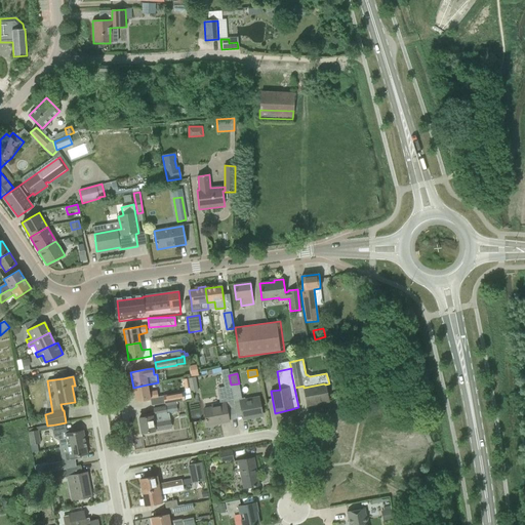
[(195,376),(187,377),(188,384),(190,393),(197,391),(195,376)]
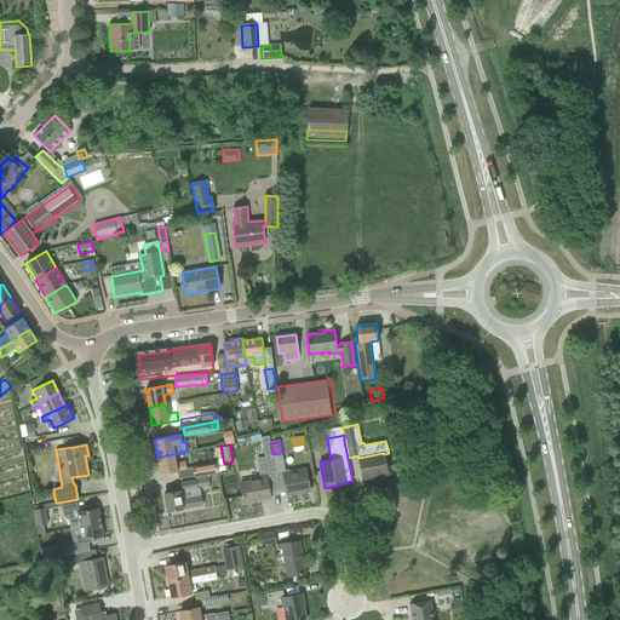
[(285,471),(282,453),(273,454),(274,460),(276,472),(285,471)]
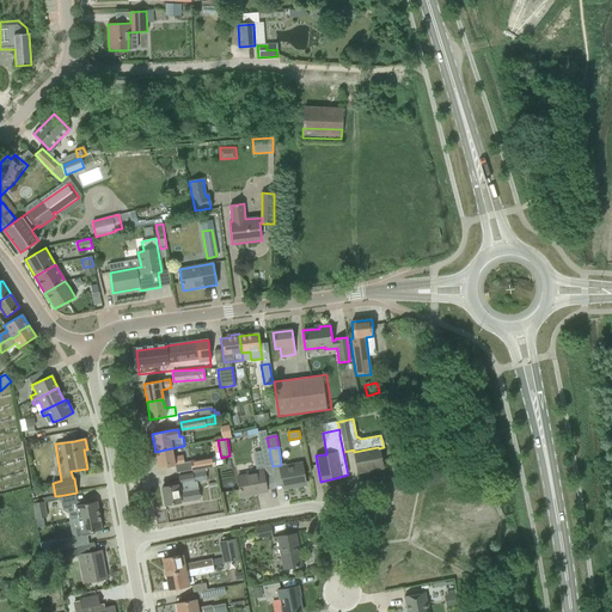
[(378,447),(366,450),(354,452),(356,461),(357,473),(383,469),(380,457),(379,448),(378,447)]
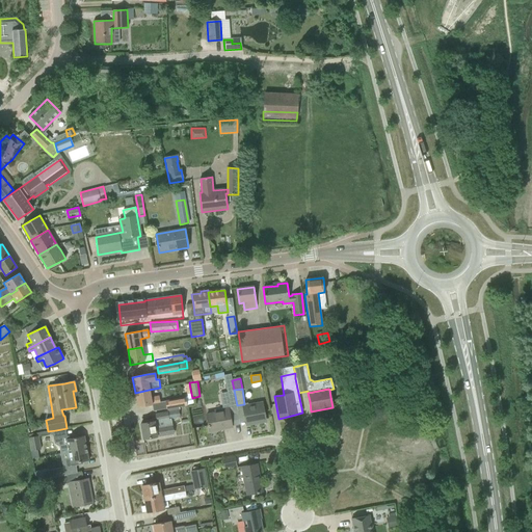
[(149,390),(135,393),(138,407),(160,404),(159,397),(151,398),(149,390)]
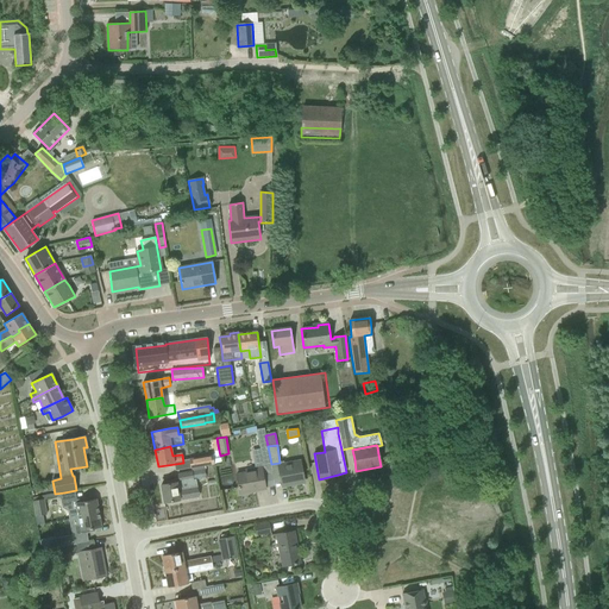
[(256,471),(237,475),(239,494),(265,489),(263,473),(272,472),(271,469),(271,464),(269,452),(268,452),(261,454),(253,460),(256,471)]
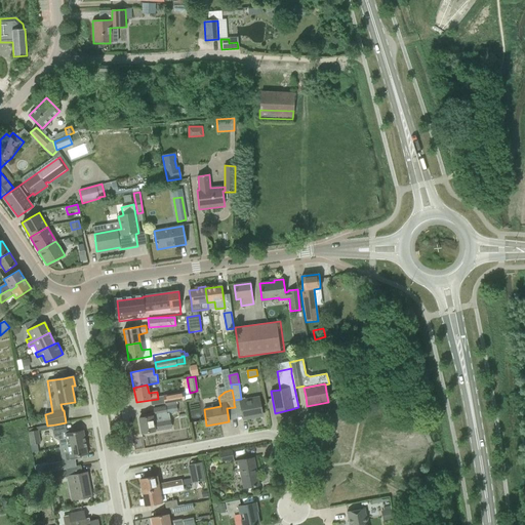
[(185,401),(184,394),(163,397),(164,404),(185,401)]
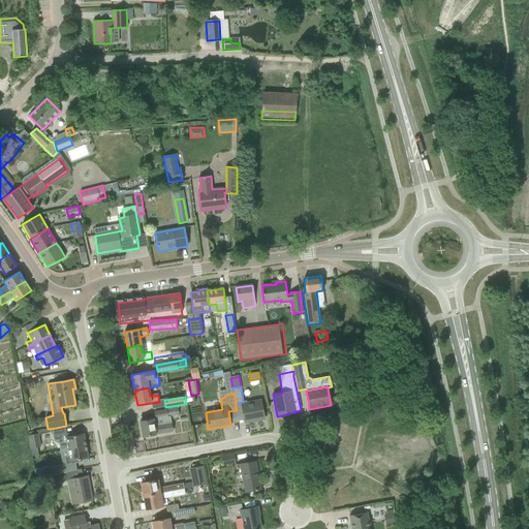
[(263,418),(261,408),(260,401),(247,404),(246,401),(243,402),(236,403),(236,407),(242,406),(245,419),(254,417),(255,421),(263,418)]
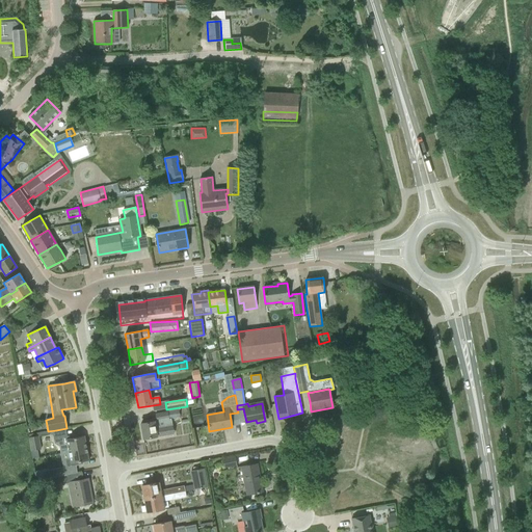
[(155,415),(157,422),(169,420),(168,413),(155,415)]
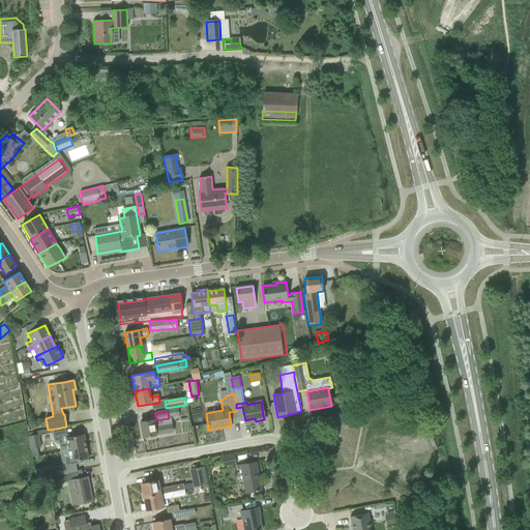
[(140,422),(143,438),(156,435),(165,434),(163,425),(155,428),(153,420),(140,422)]
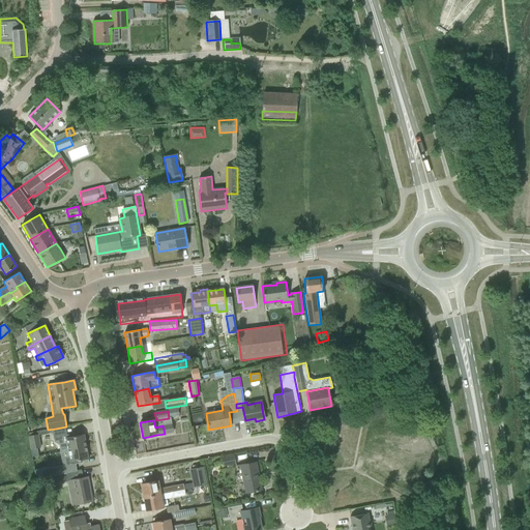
[(87,446),(84,435),(77,436),(76,434),(65,435),(54,438),(55,442),(59,445),(66,443),(68,450),(87,446)]
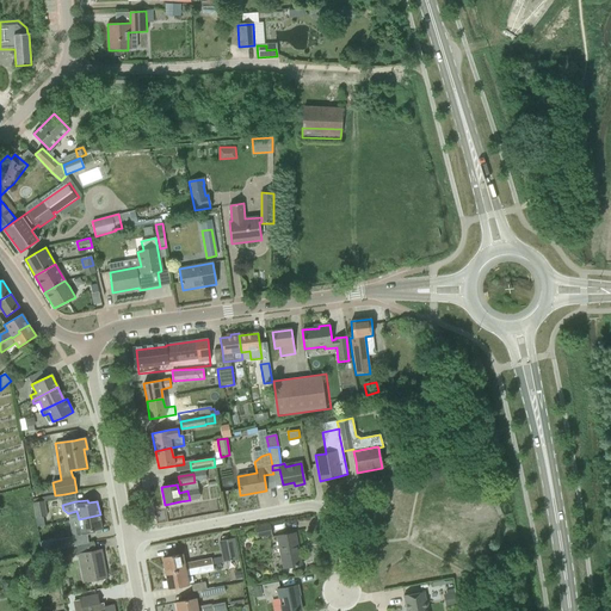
[(34,503),(36,518),(47,516),(44,501),(34,503)]
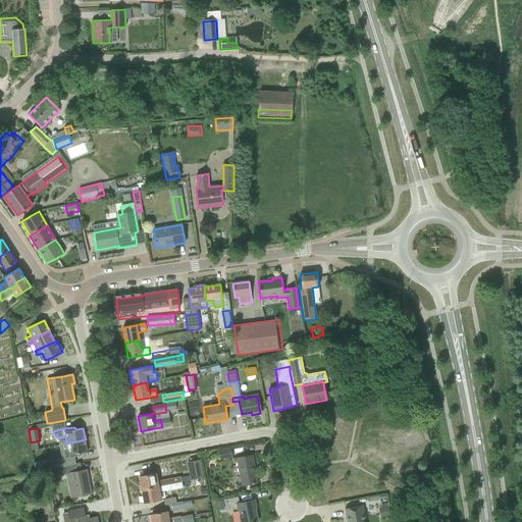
[(86,439),(67,444),(68,451),(64,452),(65,459),(70,458),(81,456),(80,454),(88,452),(86,439)]
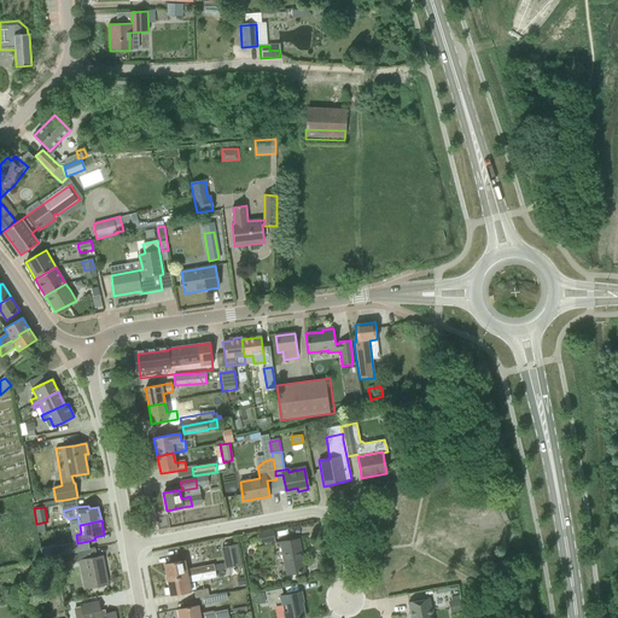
[(257,535),(260,544),(275,541),(273,531),(257,535)]
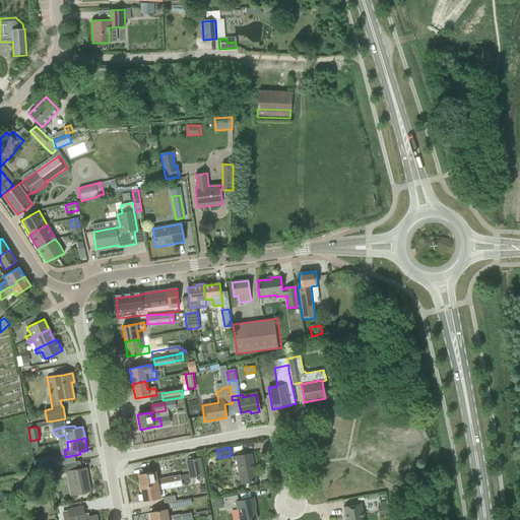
[(237,466),(241,484),(247,483),(257,481),(251,453),(236,456),(237,466)]
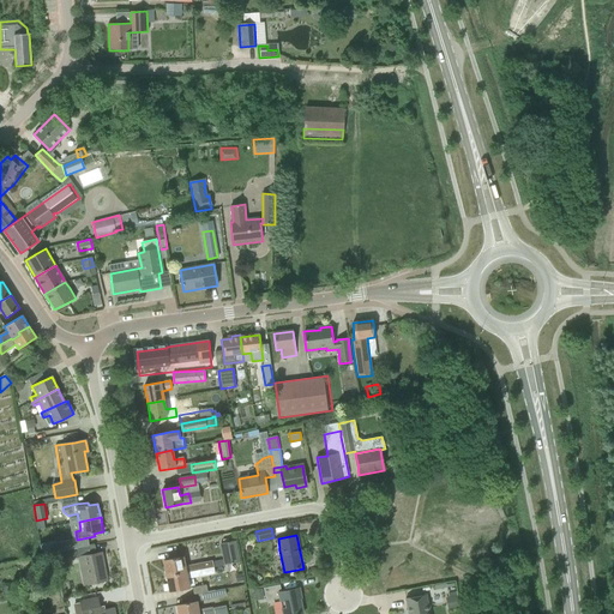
[(72,548),(70,541),(56,545),(58,552),(72,548)]
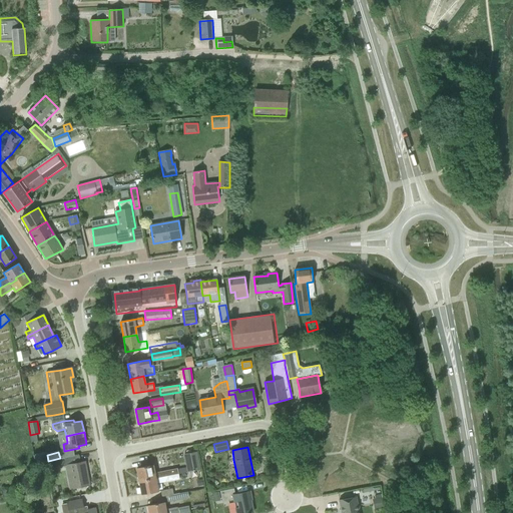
[(184,454),(187,471),(199,469),(196,452),(184,454)]
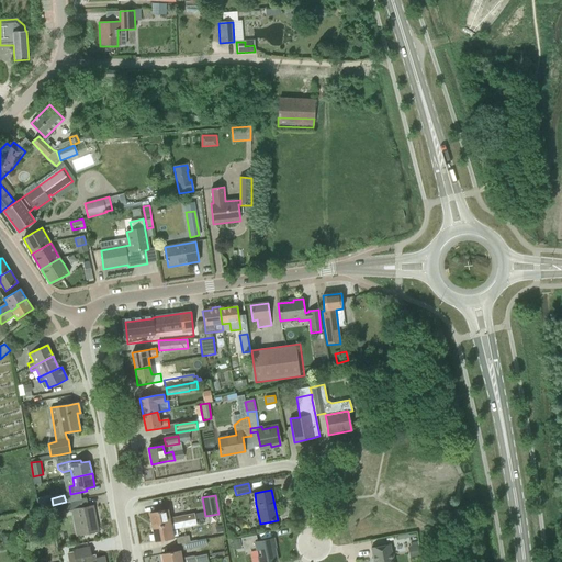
[(76,510),(80,536),(87,535),(98,532),(92,506),(87,507),(85,499),(58,504),(60,513),(76,510)]
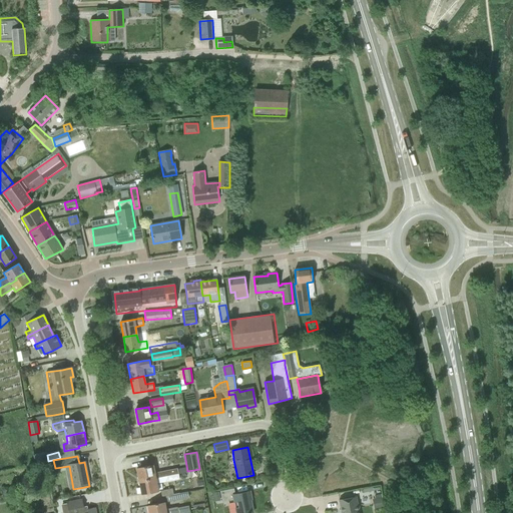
[(136,468),(139,482),(155,479),(155,478),(166,476),(178,474),(177,469),(165,471),(154,473),(153,465),(136,468)]
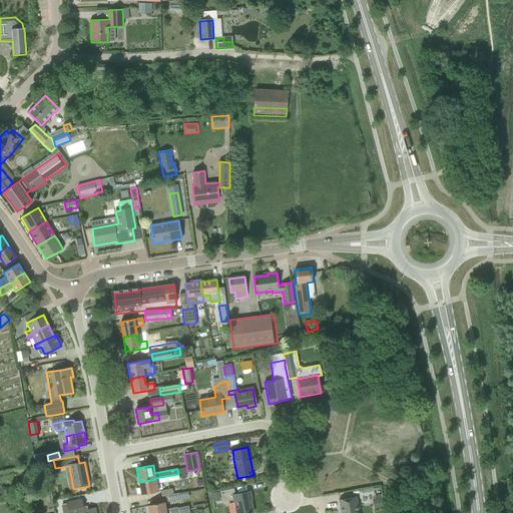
[(155,479),(139,482),(141,495),(158,492),(155,479)]
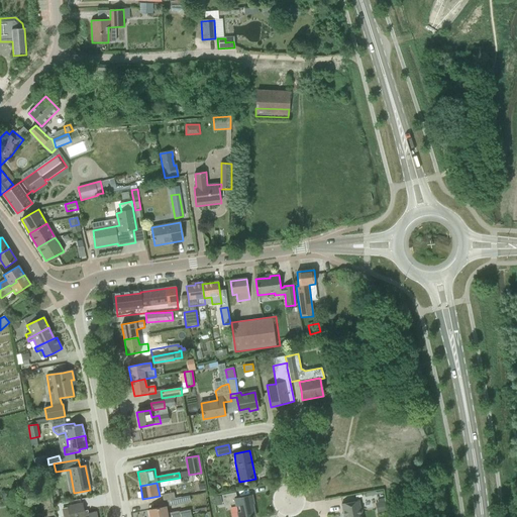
[(163,501),(167,501),(175,499),(174,493),(162,495),(163,501)]
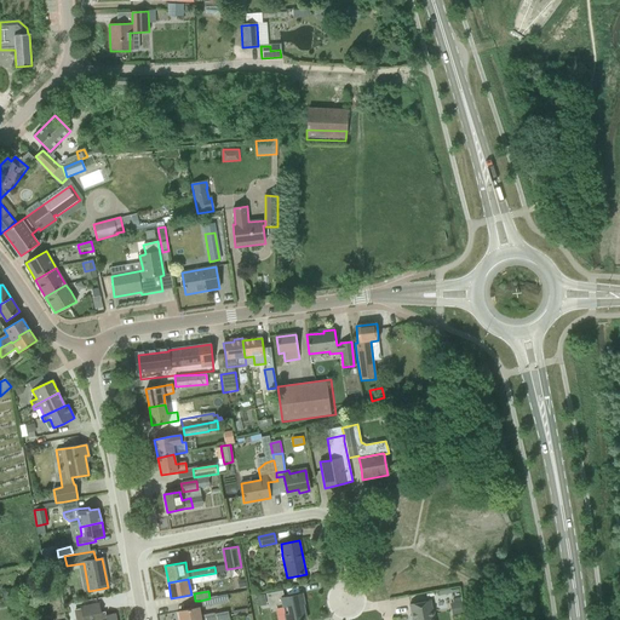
[(305,619),(300,595),(283,598),(282,591),(270,593),(265,595),(268,607),(282,604),(285,619),(305,619)]
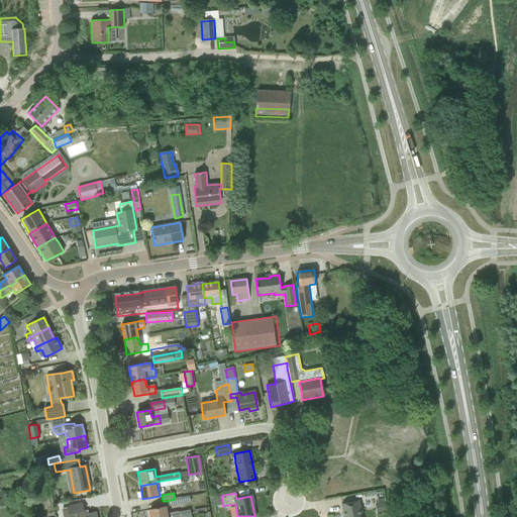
[(219,496),(213,498),(214,506),(221,505),(219,496)]
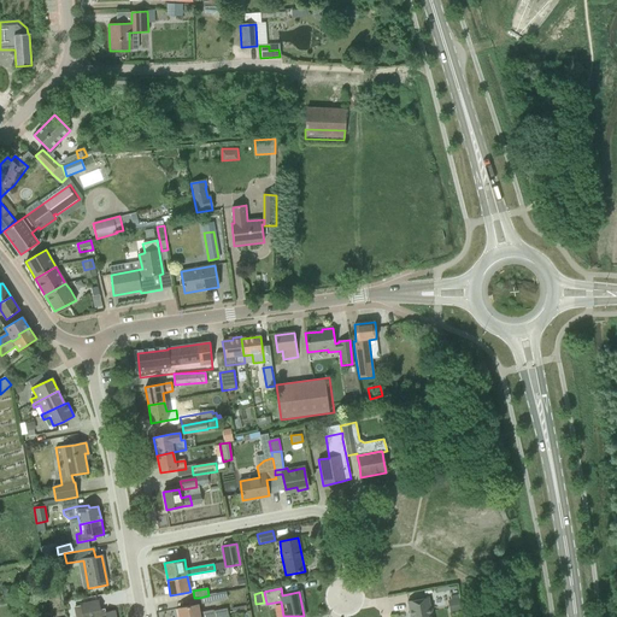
[(209,595),(199,598),(200,605),(217,601),(216,594),(209,595)]
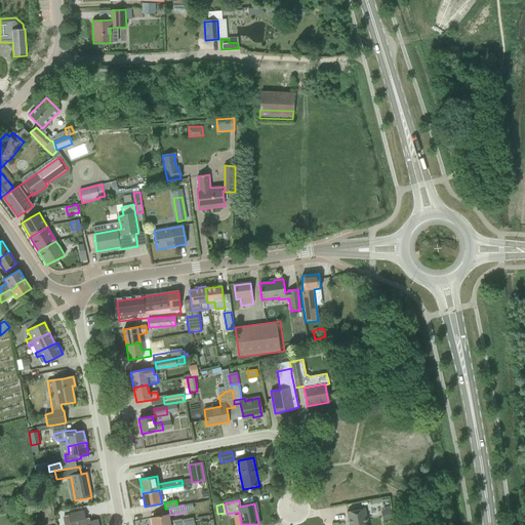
[(367,524),(366,519),(364,509),(347,513),(349,524),(367,524)]
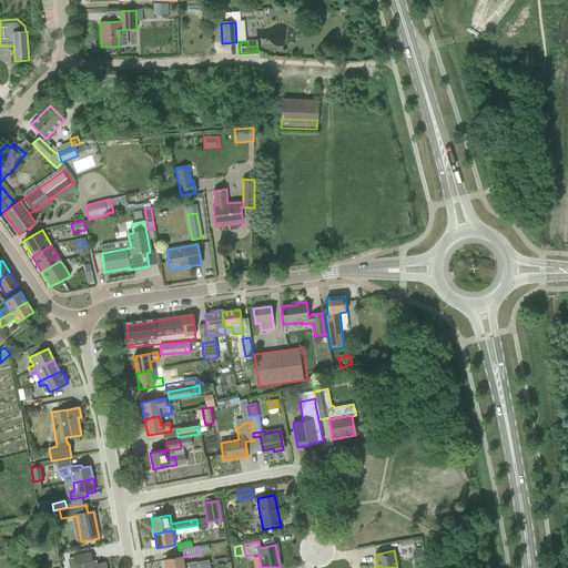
[(423,551),(414,553),(416,563),(425,561),(423,551)]
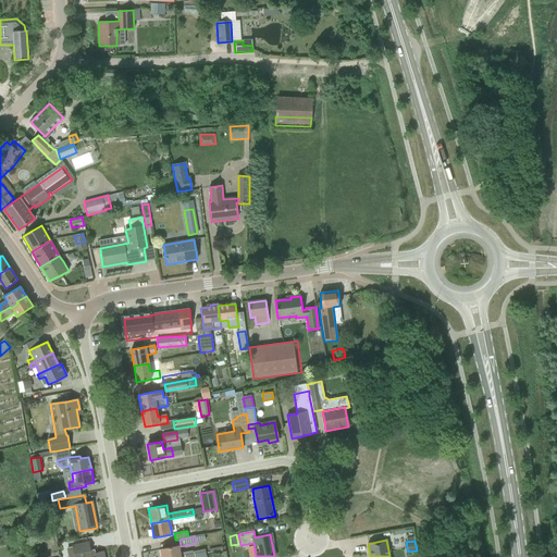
[(104,556),(103,552),(91,554),(89,542),(72,545),(73,554),(69,555),(67,556),(104,556)]
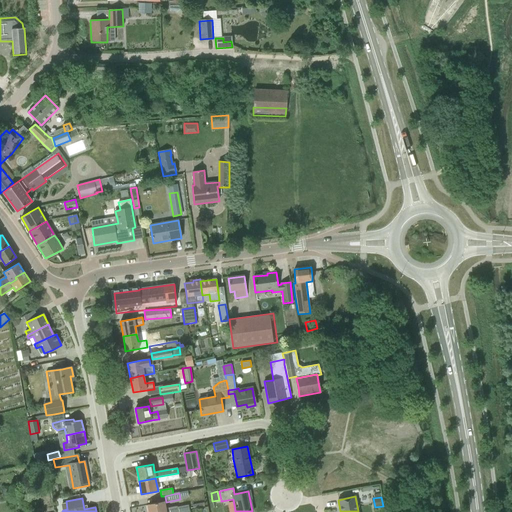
[(148,505),(148,511),(183,511),(189,511),(188,505),(177,507),(176,505),(165,508),(164,502),(148,505)]
